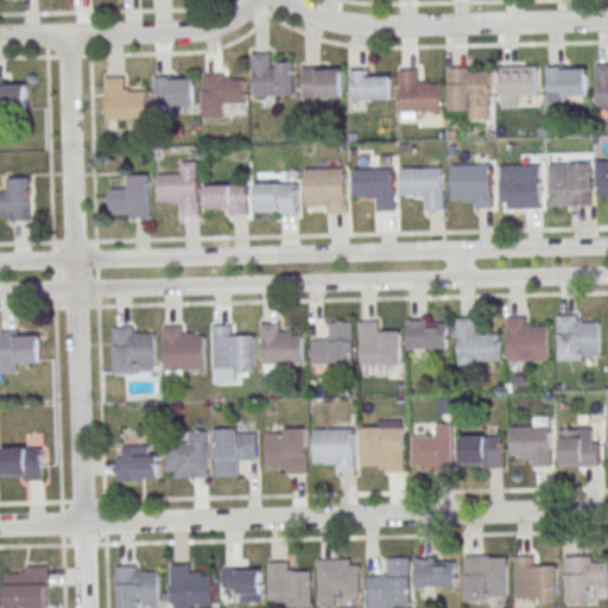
[(252,96),(295,96),(295,64),(277,64),(277,52),(252,52),(252,96)]
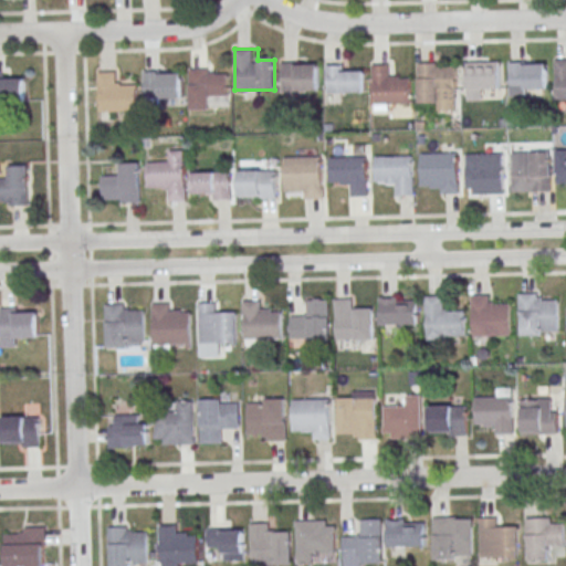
[(565,100),(565,59),(555,60),(555,100),(565,100)]
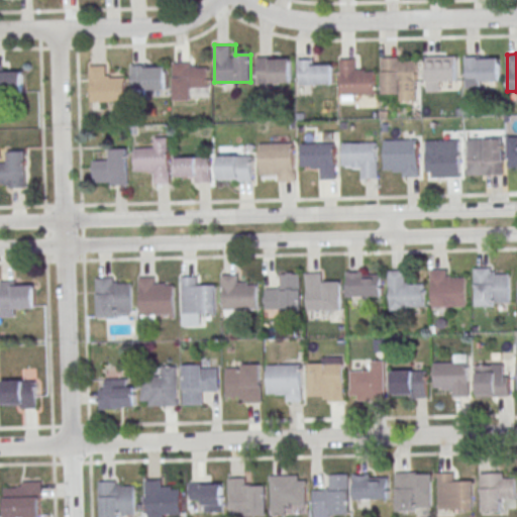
[(427,92),(441,92),(441,81),(457,81),(457,56),(427,56),(427,92)]
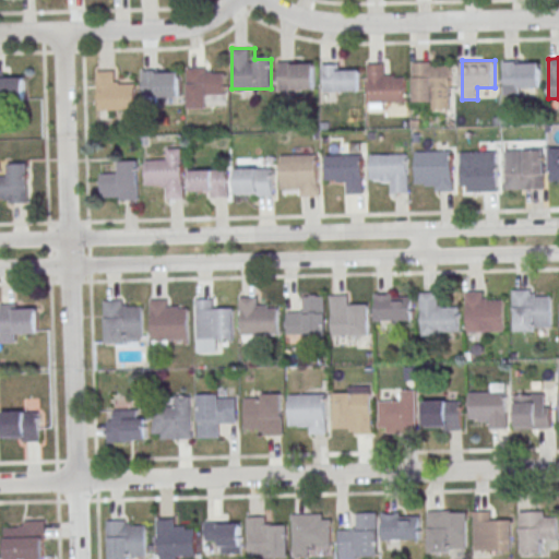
[(503,61),(503,95),(540,95),(540,61),(503,61)]
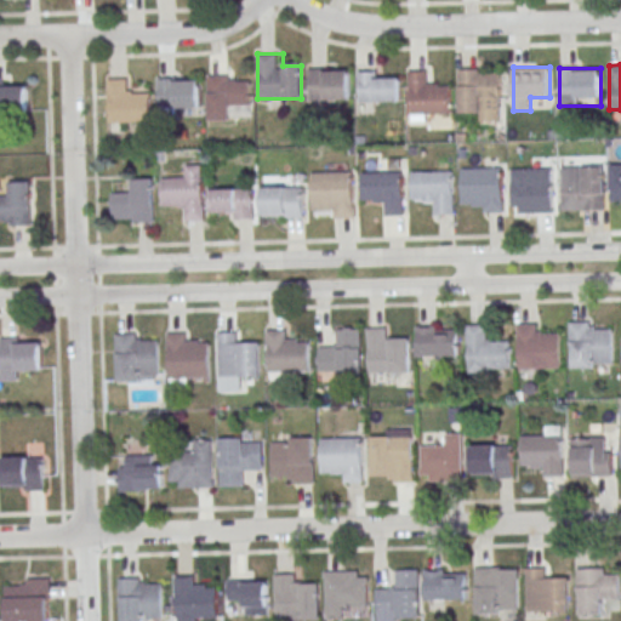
[(308,69),(308,103),(351,103),(351,69),(308,69)]
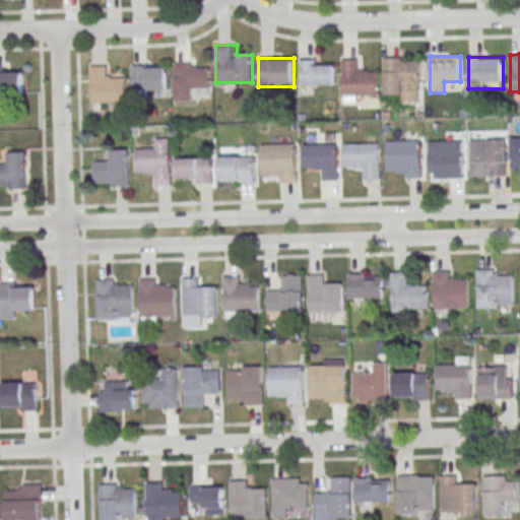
[(418,58),(384,58),(384,100),(418,100),(418,58)]
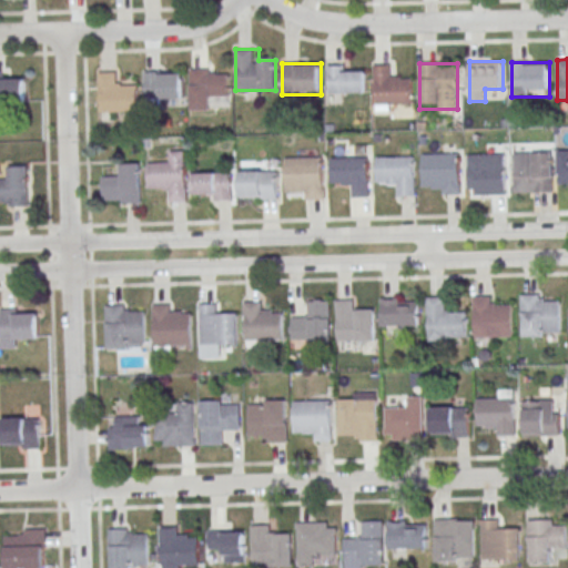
[(392,66),(374,66),(374,107),(412,107),(412,75),(392,75),(392,66)]
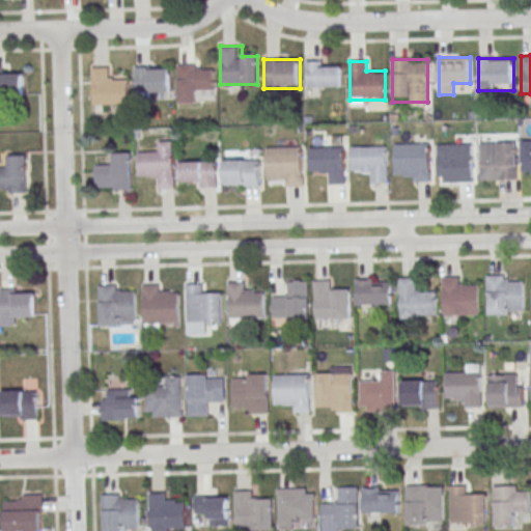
[(308,87),(342,87),(342,62),(308,62),(308,87)]
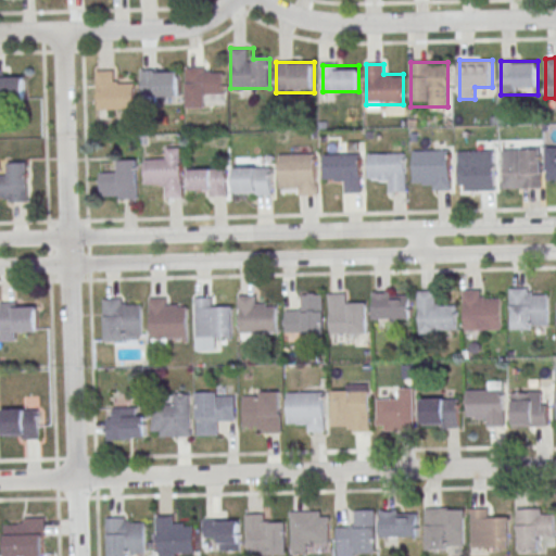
[(186,108),(210,108),(210,97),(222,97),(222,67),(186,67),(186,108)]
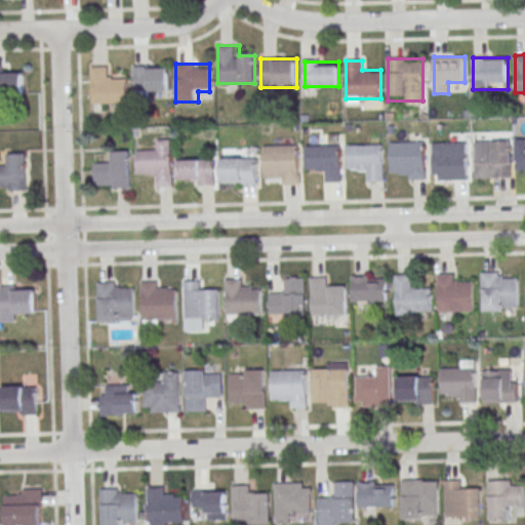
[(133,91),(169,91),(169,66),(133,66),(133,91)]
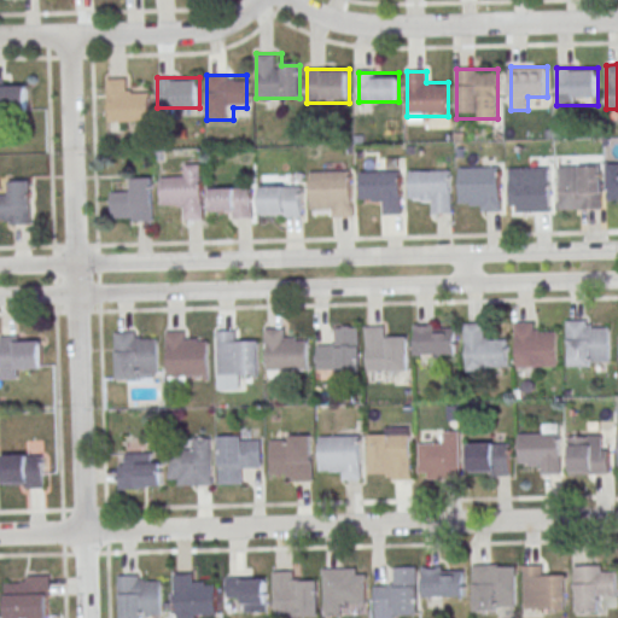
[(149,121),(149,91),(130,91),(130,79),(108,79),(108,121),(149,121)]
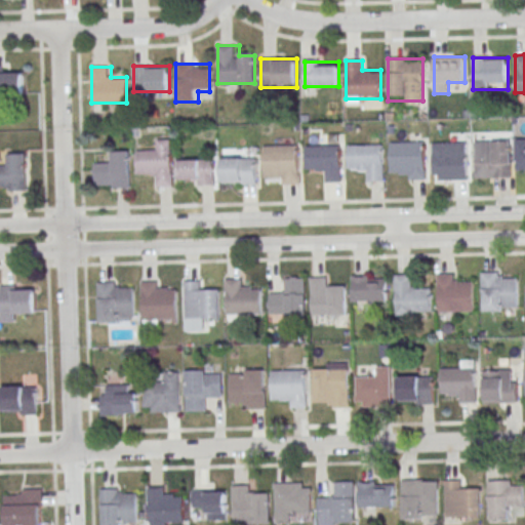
[(0,69),(0,93),(24,94),(24,69),(0,69)]
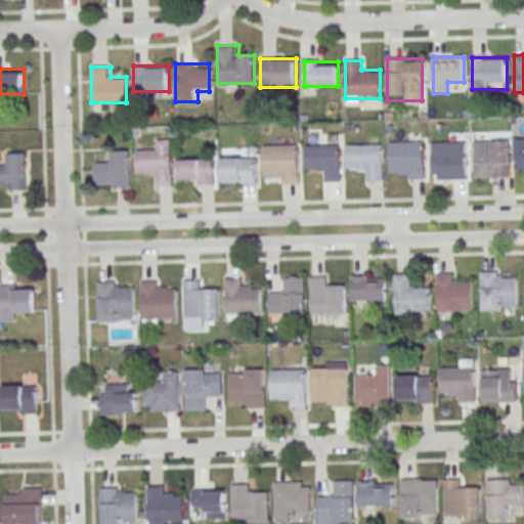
[(135,149),(156,148),(156,139),(171,139),(172,185),(156,186),(156,175),(150,175),(150,172),(136,172),(135,149)]
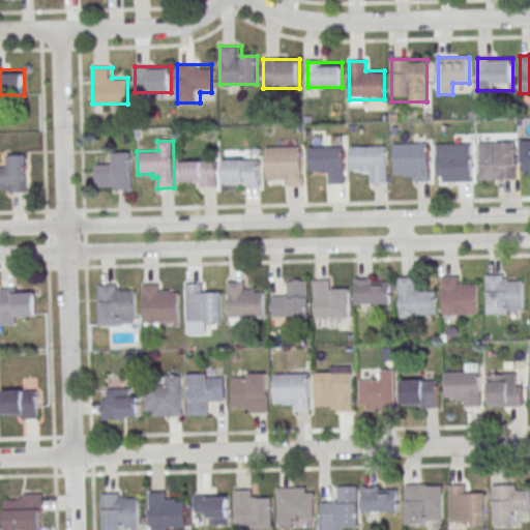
[(479,142),(514,142),(516,179),(487,179),(487,174),(480,174),(479,142)]
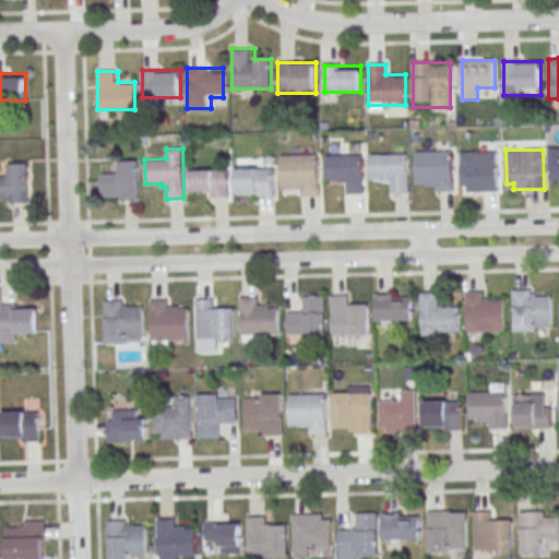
[(415,152),(452,151),(453,191),(437,192),(437,185),(427,185),(427,183),(416,183),(415,152)]
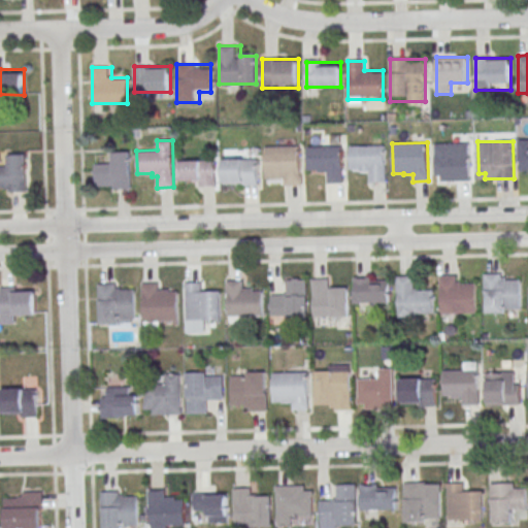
[(435,143),(469,143),(470,180),(441,180),(441,175),(435,175),(435,143)]
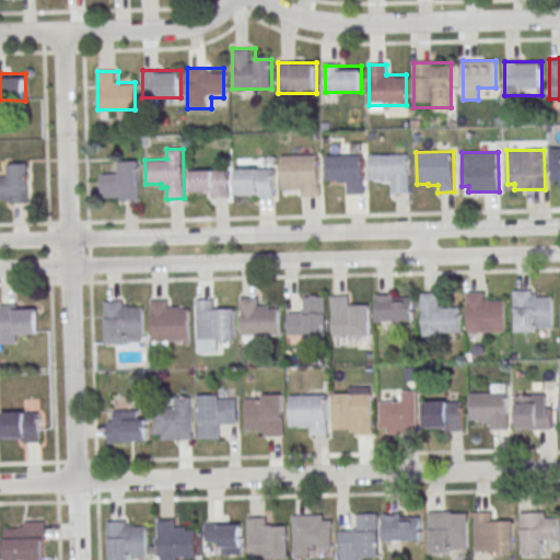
[(326,154),(362,153),(363,194),(348,195),(348,182),(337,183),(337,181),(326,181),(326,154)]
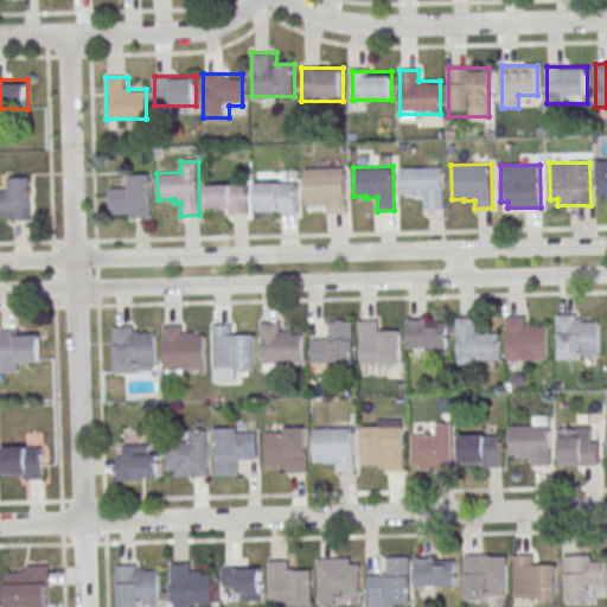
[(402,167),(442,166),(443,210),(426,210),(426,197),(415,197),(415,195),(403,196),(402,167)]
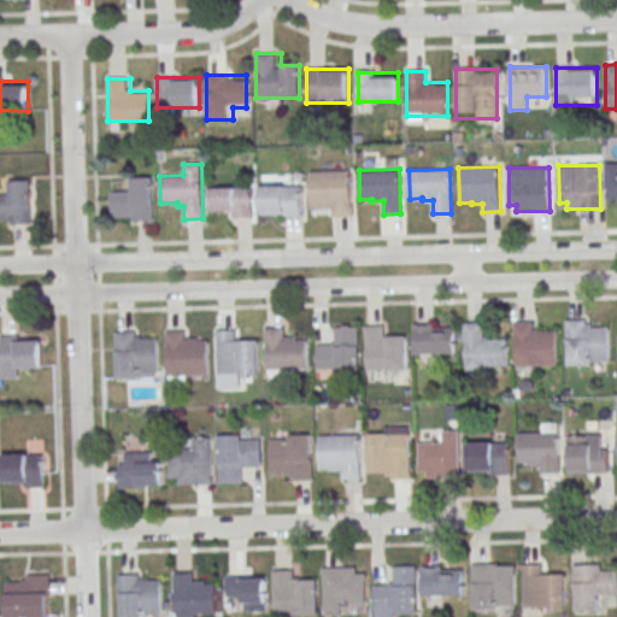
[(310,171),(350,170),(351,205),(353,205),(354,216),(334,216),(334,207),(311,209),(310,171)]
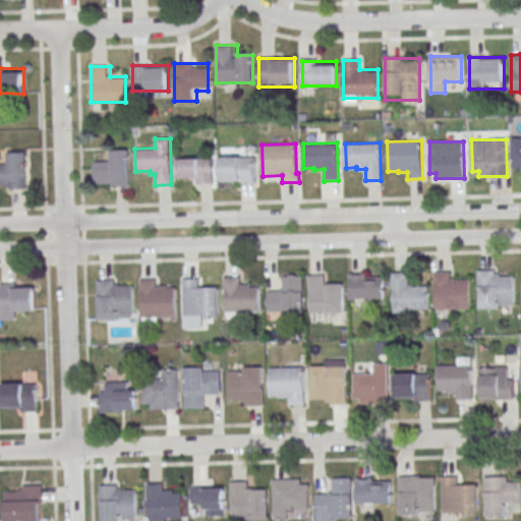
[(92,162),(110,161),(110,150),(128,150),(129,186),(111,187),(111,183),(93,184),(92,162)]
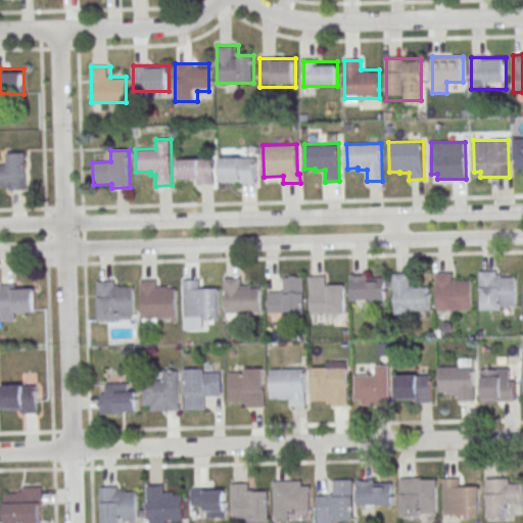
[(0,189),(28,189),(28,152),(6,152),(6,164),(0,163),(0,189)]
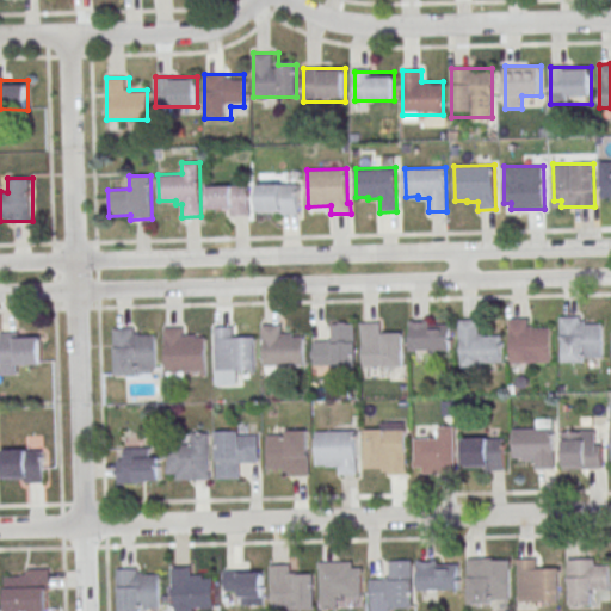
[(207,185),(250,184),(250,215),(230,215),(230,209),(208,209),(207,185)]
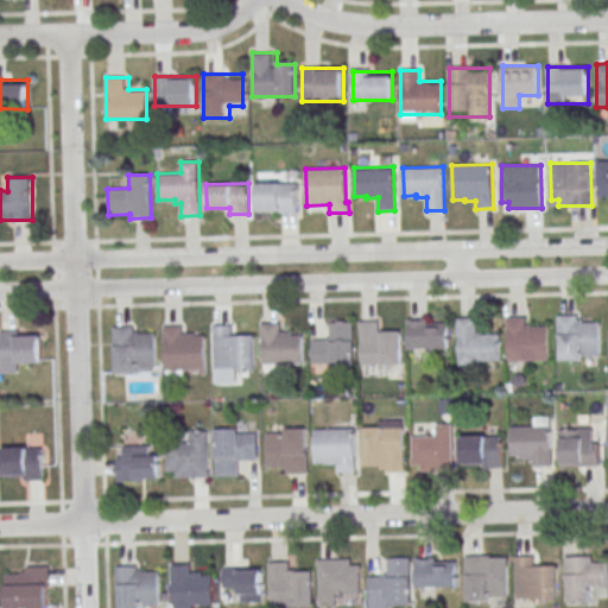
[(255,184),(298,183),(298,213),(279,213),(279,207),(257,208),(255,184)]
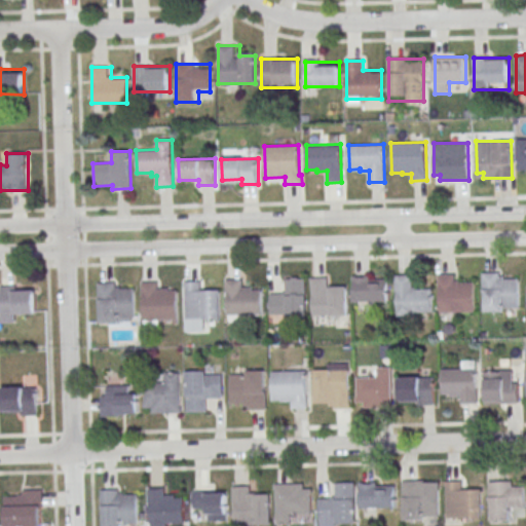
[(483,272),(483,312),(503,311),(503,308),(519,307),(518,278),(504,278),(504,276),(500,276),(500,272),(483,272)]
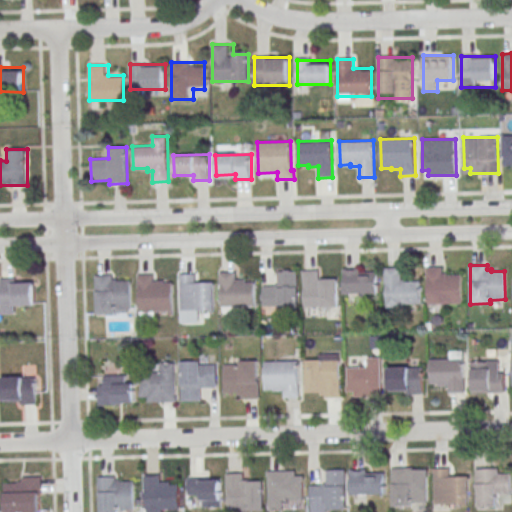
[(428,267),(428,304),(462,303),(462,274),(448,275),(448,272),(442,272),(442,267),(428,267)]
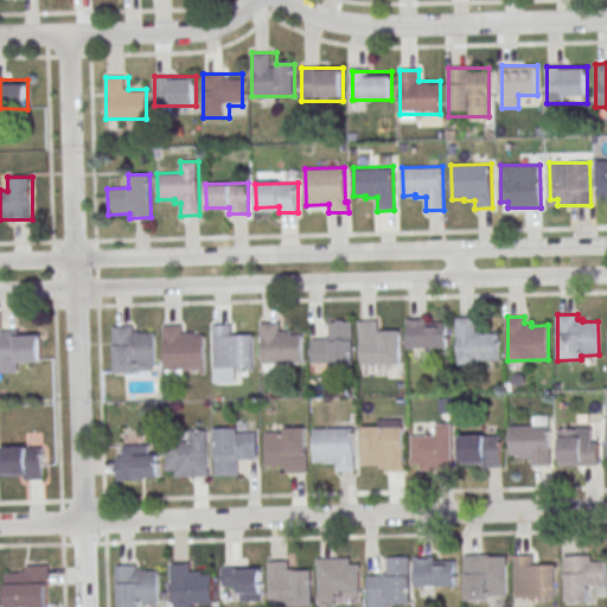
[(408,318),(408,347),(449,347),(449,326),(426,326),(426,318),(408,318)]
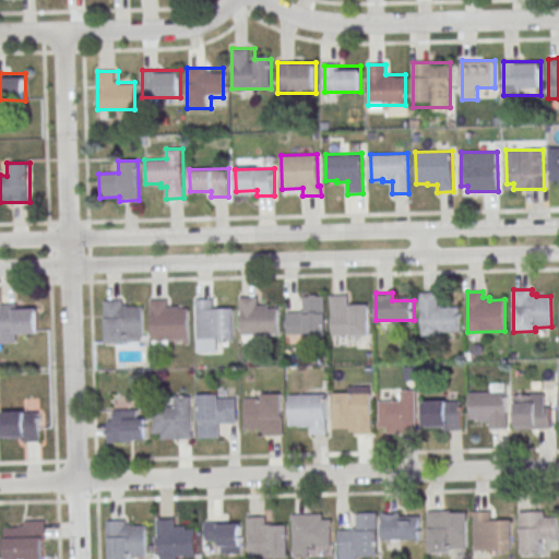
[(420,293),(421,332),(460,331),(459,307),(442,307),(442,305),(439,305),(439,293),(420,293)]
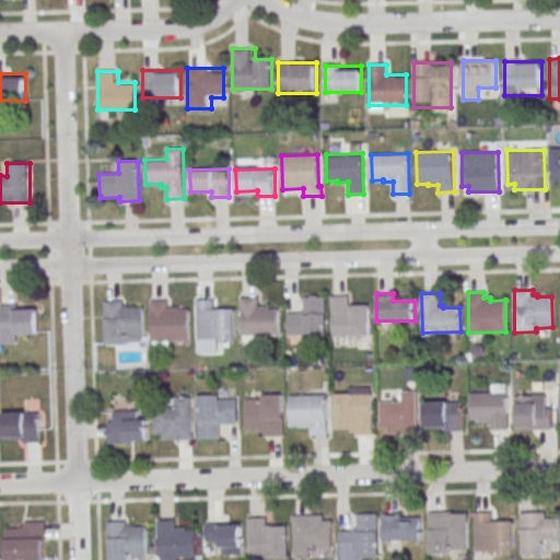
[(287,338),(326,339),(327,295),(303,295),(303,310),(288,310),(287,338)]
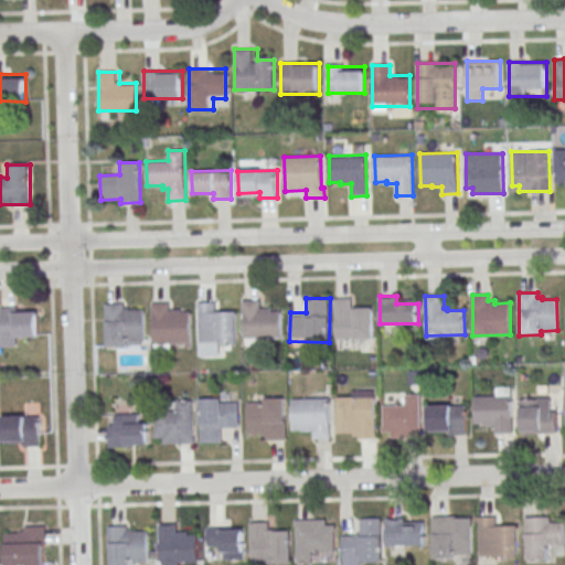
[(334,299),(336,338),(373,338),(373,308),(352,308),(352,298),(334,299)]
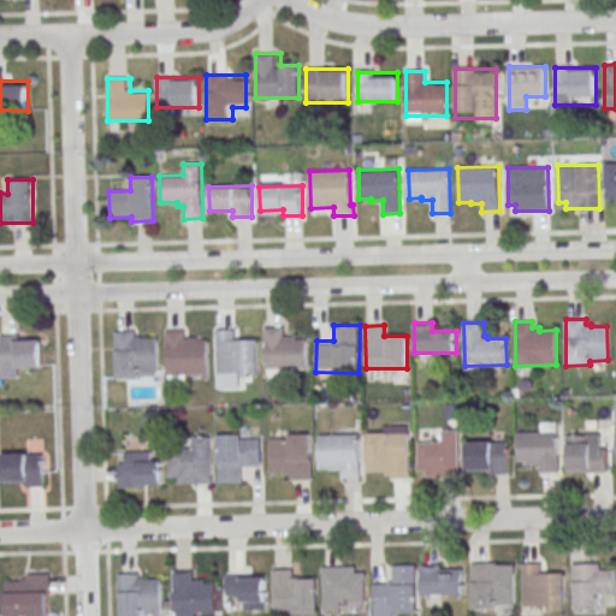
[(265,327),(266,371),(307,369),(307,337),(284,337),(284,327),(265,327)]
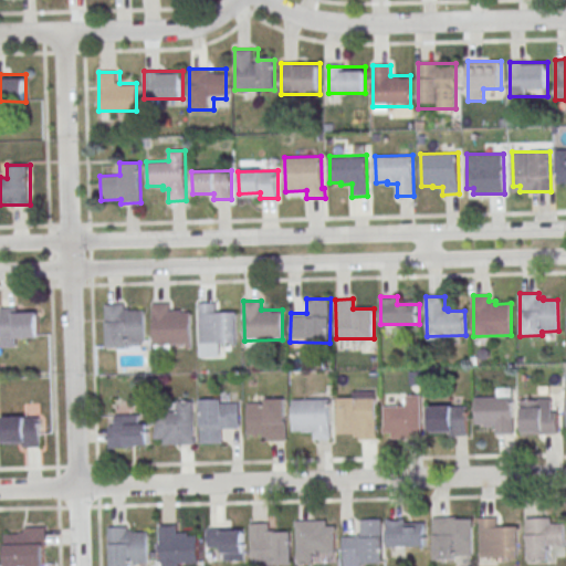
[(105,303),(104,347),(145,348),(145,313),(133,313),(133,304),(105,303)]
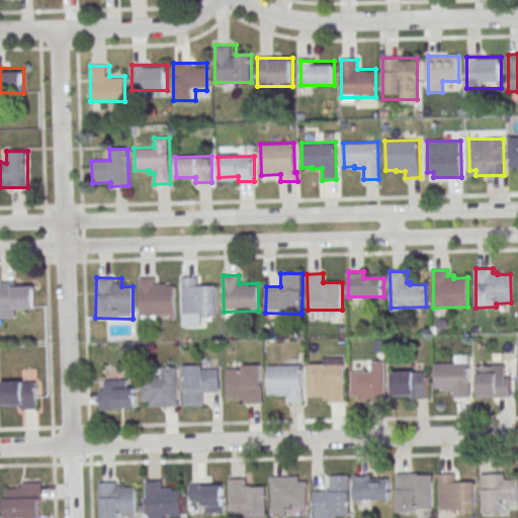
[(139,277),(140,315),(175,314),(174,285),(165,285),(165,283),(155,283),(155,277),(139,277)]
